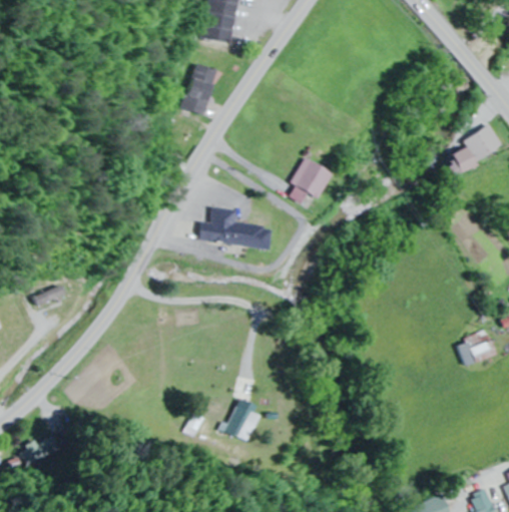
[(237,41),(245,0),(214,0),(207,35),(237,41)]
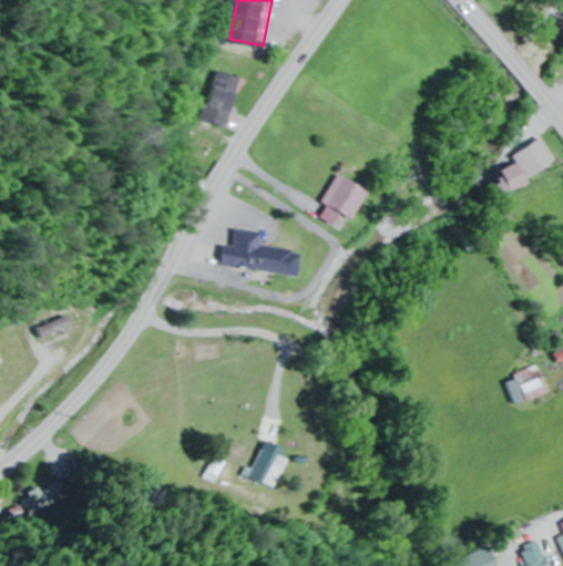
[(252,76),(224,68),(207,119),(235,127),(252,76)]
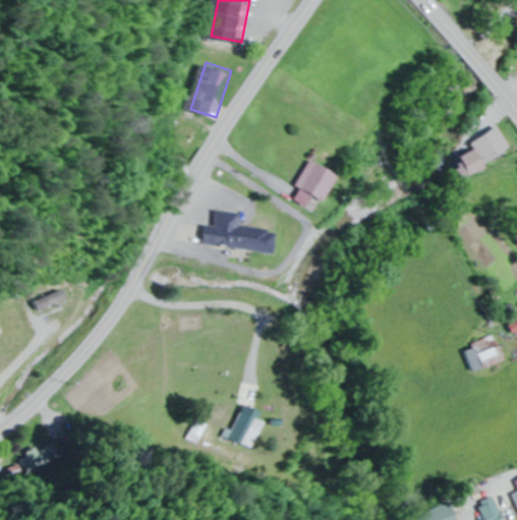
[(470,161),(498,149),(489,126),(461,138),(470,161)]
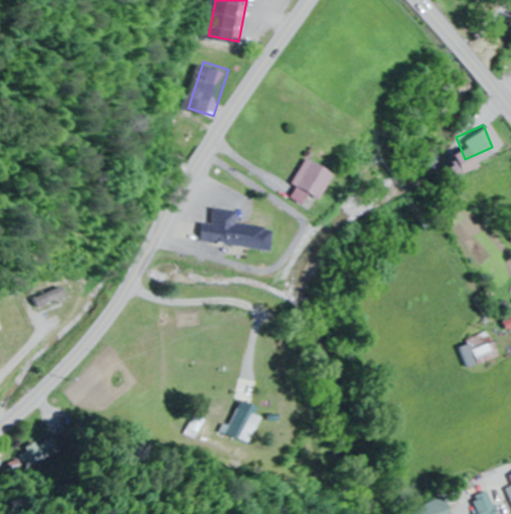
[(432,157),(439,176),(463,168),(456,149),(432,157)]
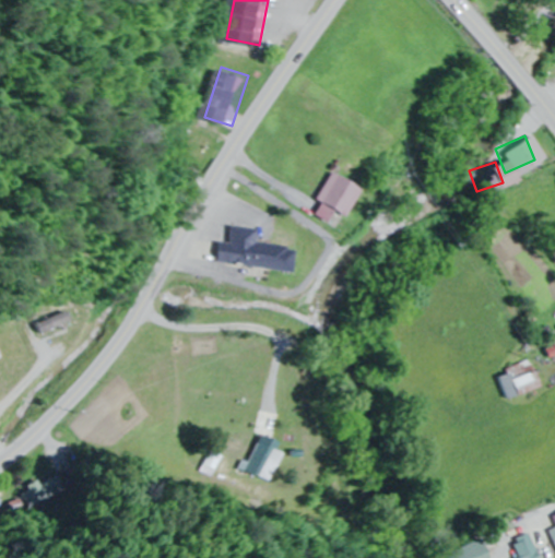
[(313,214),(329,222),(335,211),(349,216),(363,187),(333,173),(313,214)]
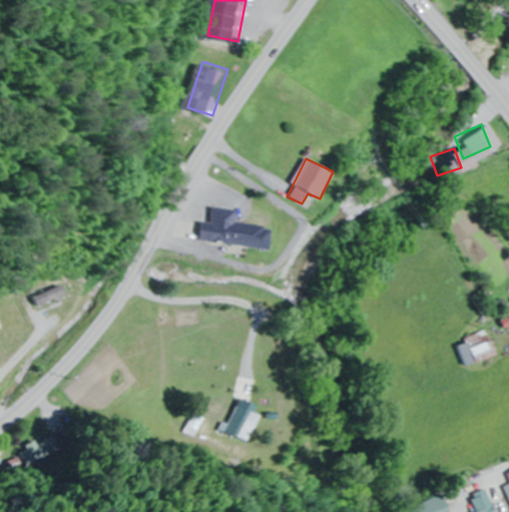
[(199,240),(270,248),(272,226),(235,222),(237,209),(213,206),(211,222),(201,221),(199,240)]
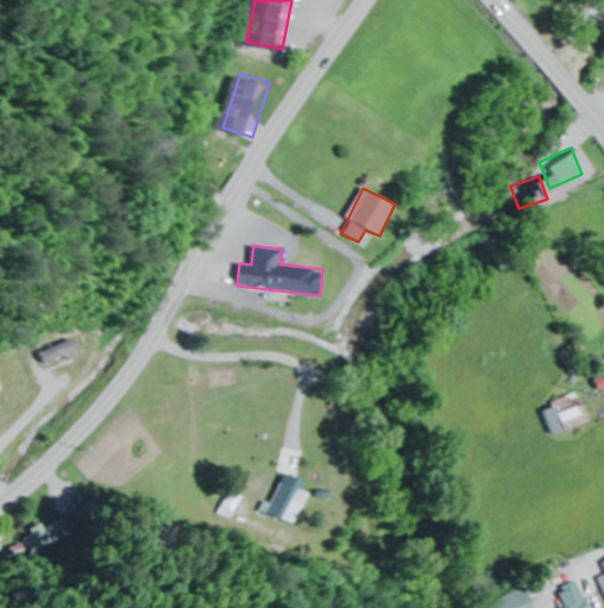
[(603,282),(603,264),(591,270),(598,284),(603,282)]
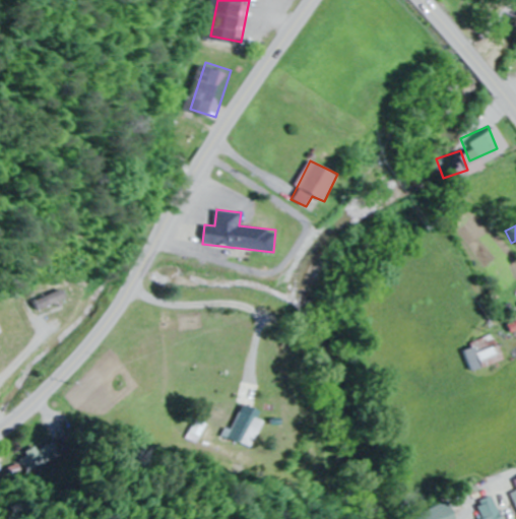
[(463,352),(470,369),(493,359),(487,343),(463,352)]
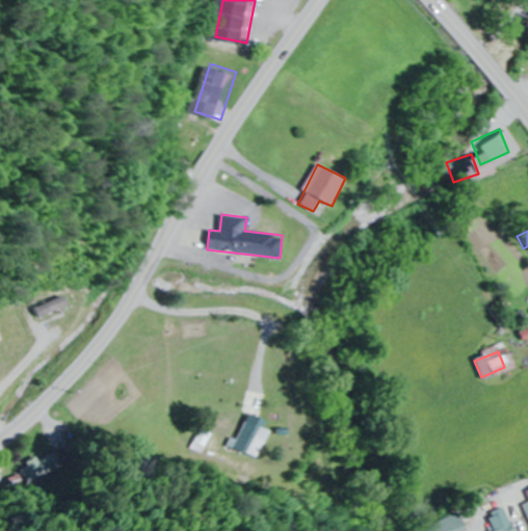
[(267,430),(247,420),(233,447),(253,458),(267,430)]
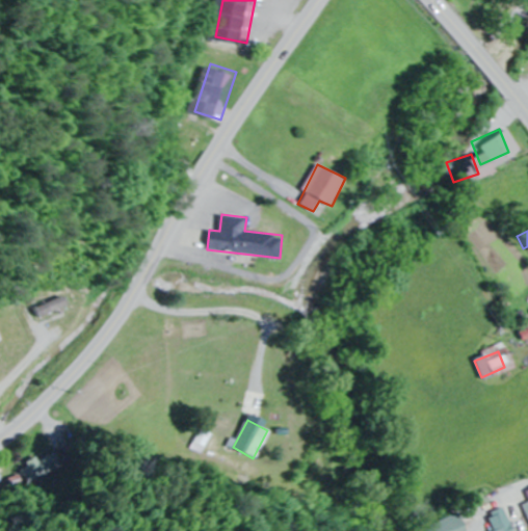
[(213,433),(201,427),(191,444),(204,450),(213,433)]
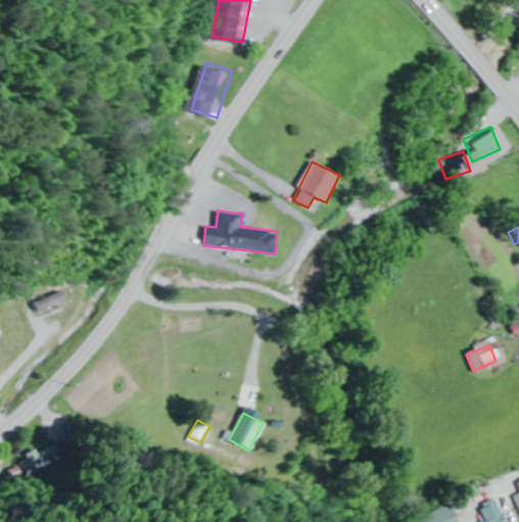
[(518,478),(511,481),(516,492),(509,495),(518,520),(518,478)]
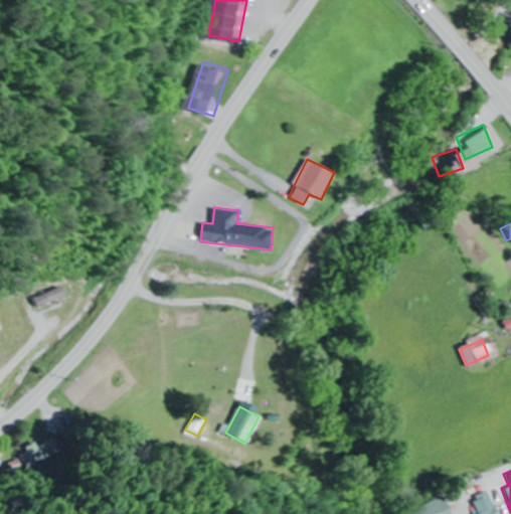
[(451,513),(443,496),(407,511),(408,513),(451,513)]
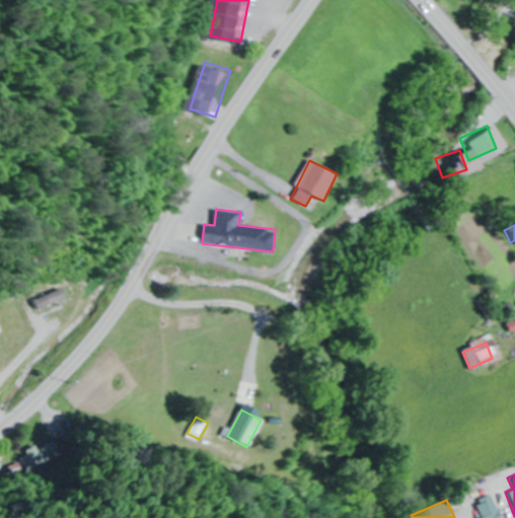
[(477,517),(493,517),(491,501),(475,504),(477,517)]
